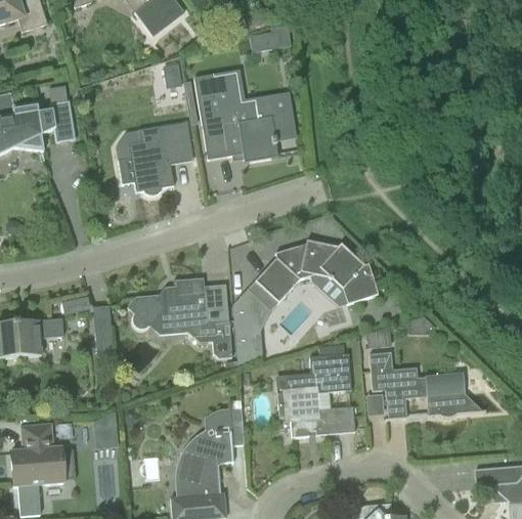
[(0,0),(0,24),(17,18),(22,32),(47,24),(40,0),(23,0),(19,1),(18,0),(0,0)]
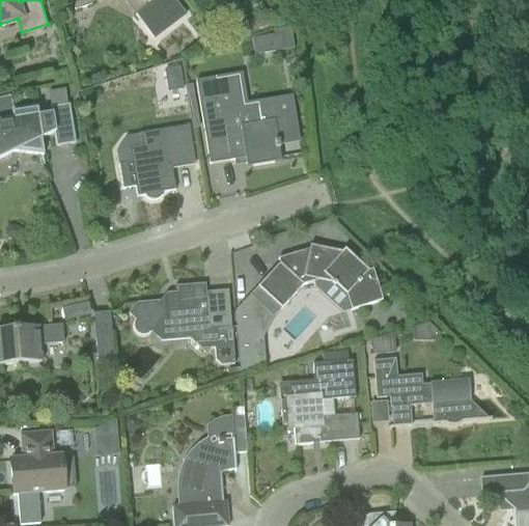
[(136,12),(155,36),(187,11),(177,0),(71,0),(72,5),(76,7),(92,2),(93,0),(143,0),(146,4),(136,12)]
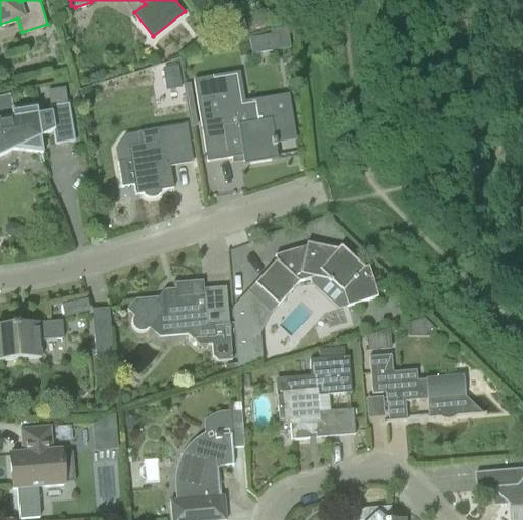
[(286,27),(273,29),(275,47),(289,45),(286,27)]
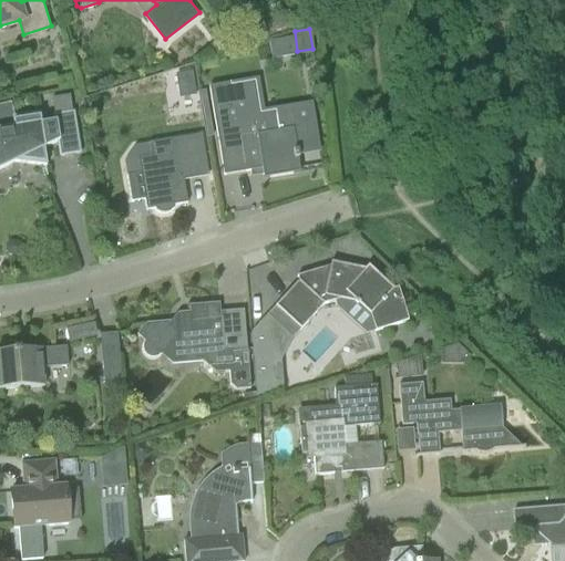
[(195,68),(171,74),(183,87),(198,83),(195,68)]
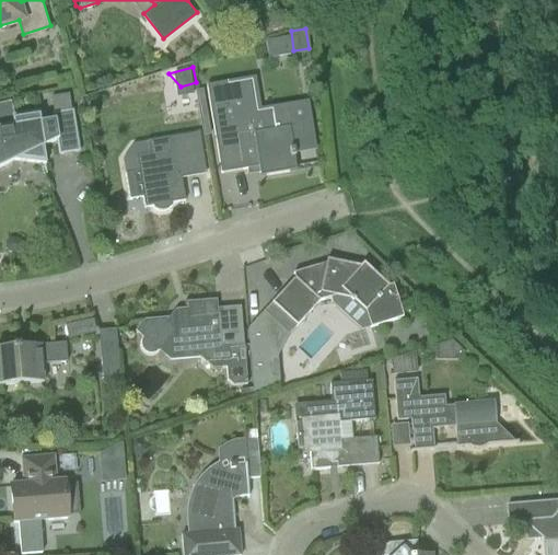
[(260,163),(262,173),(298,166),(294,153),(297,153),(295,147),(310,143),(306,122),(295,124),(292,106),(271,110),(271,105),(262,106),(256,74),(208,82),(222,170),(260,163)]
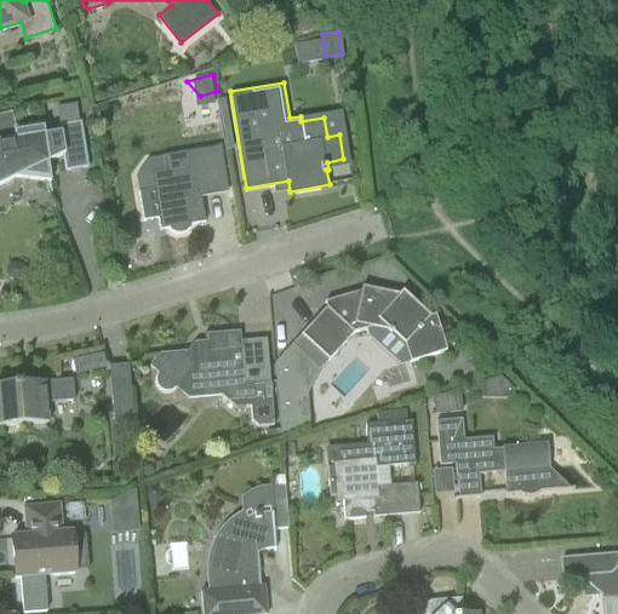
[(78,101),(58,103),(61,122),(81,120),(78,101)]
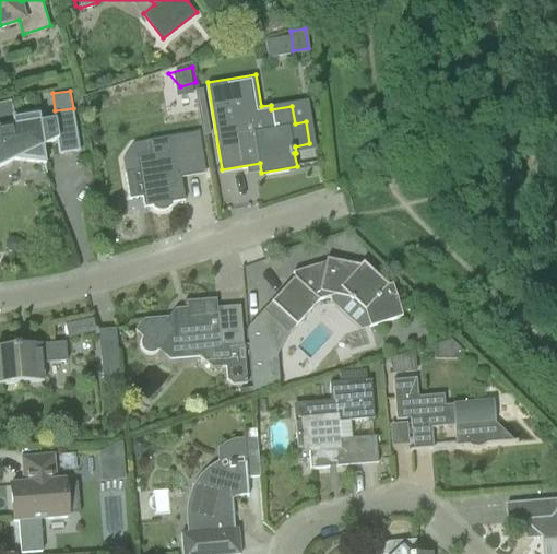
[(0,163),(15,156),(47,161),(44,143),(58,137),(60,151),(80,148),(73,108),(55,110),(55,117),(40,119),(38,108),(14,113),(10,98),(0,101),(0,163)]
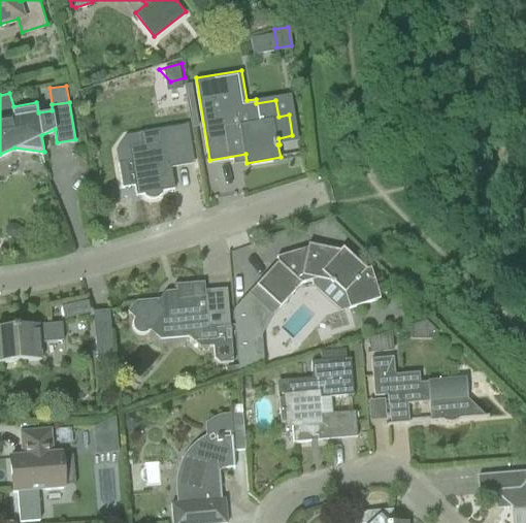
[(139,130),(114,134),(119,161),(123,186),(135,184),(137,193),(145,192),(145,194),(150,195),(153,196),(157,195),(160,194),(163,191),(162,189),(175,187),(171,161),(179,160),(181,163),(194,161),(187,117),(163,121),(163,127),(139,130)]
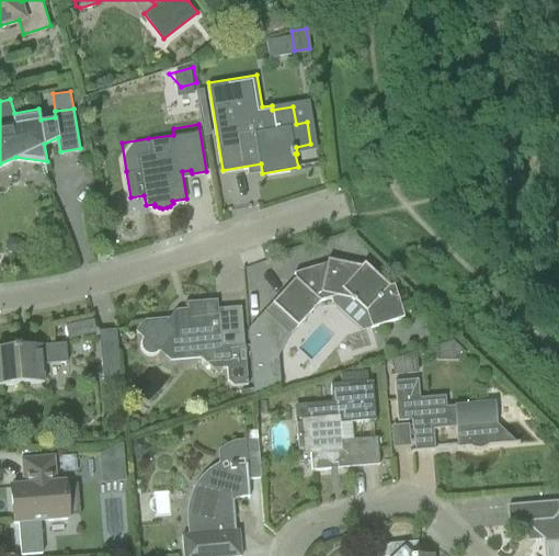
[(286,285),(273,301),(291,317),(298,324),(321,298),(338,293),(355,297),(367,308),(373,325),(405,315),(395,282),(390,283),(381,275),(365,260),(362,263),(337,258),(328,261),(295,271),(296,275),(286,285)]
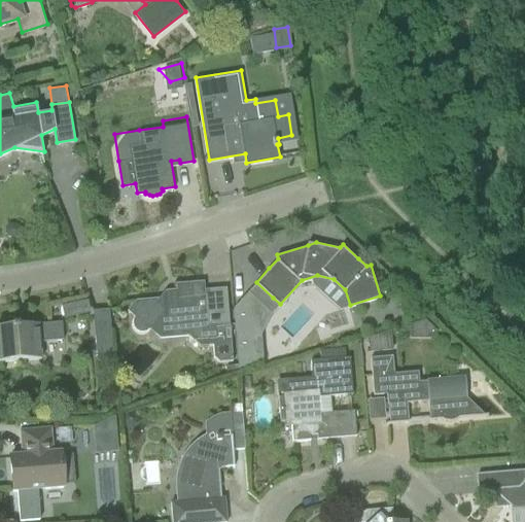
[(131,305),(128,309),(131,311),(137,316),(136,316),(136,317),(135,317),(135,318),(135,319),(134,319),(134,320),(134,321),(134,322),(134,323),(134,324),(134,325),(135,325),(135,326),(135,327),(136,327),(136,328),(137,328),(137,329),(138,329),(138,331),(139,331),(140,331),(140,332),(141,332),(142,332),(143,332),(144,332),(145,332),(146,332),(146,331),(147,331),(148,331),(148,329),(149,329),(149,328),(150,328),(150,327),(187,321),(187,333),(201,344),(213,343),(214,355),(219,359),(234,358),(231,323),(229,306),(228,285),(205,287),(205,279),(176,281),(177,291),(169,292),(166,296),(137,298),(131,305)]
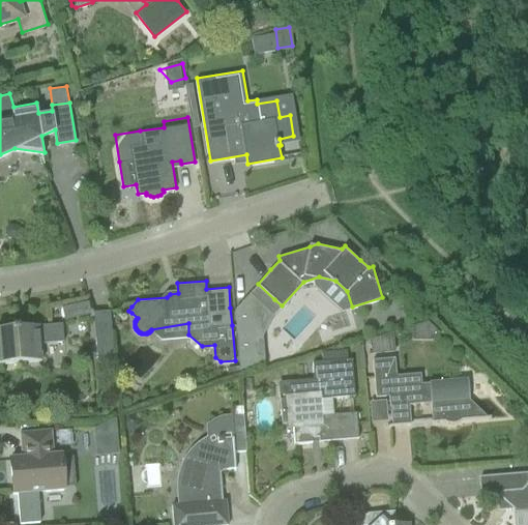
[(251,292),(236,308),(241,369),(265,361),(263,334),(274,314),(251,292)]
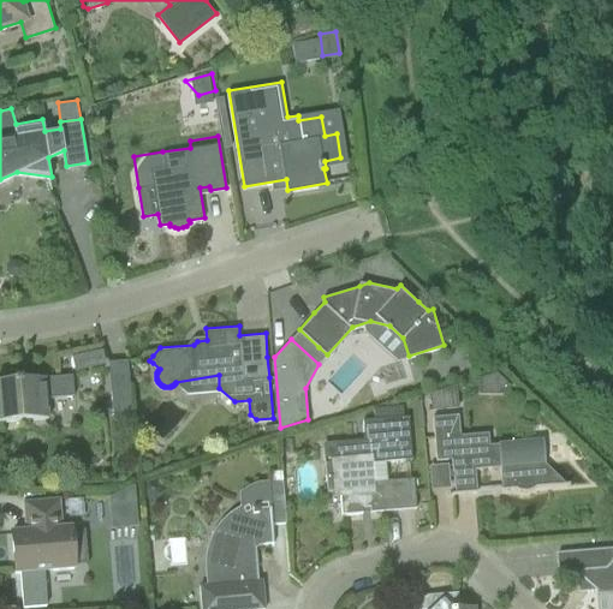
[(0,378),(0,419),(49,416),(47,395),(75,393),(73,372),(0,378)]
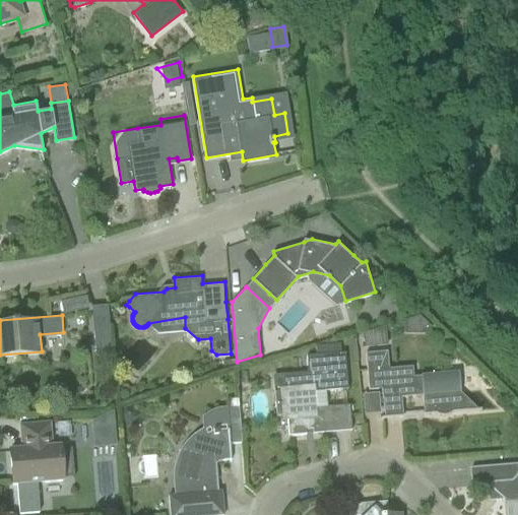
[(387,323),(364,330),(366,344),(388,342),(387,323)]
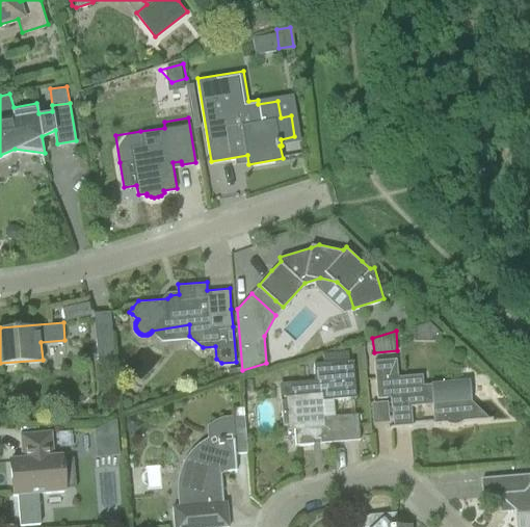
[(113,335),(97,336),(100,369),(116,368),(113,335)]
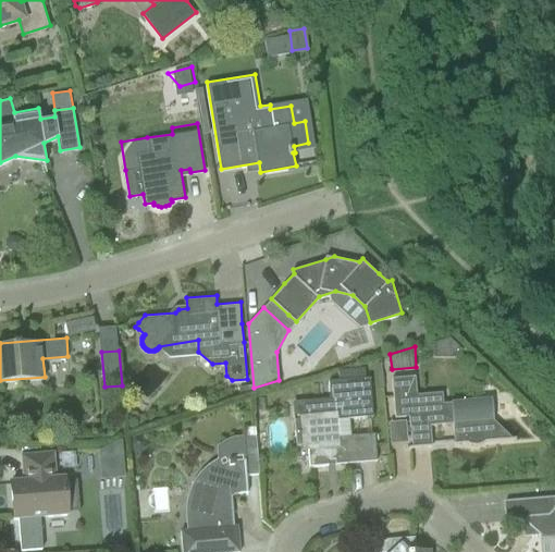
[(366,365),(338,367),(340,378),(367,376),(366,365)]
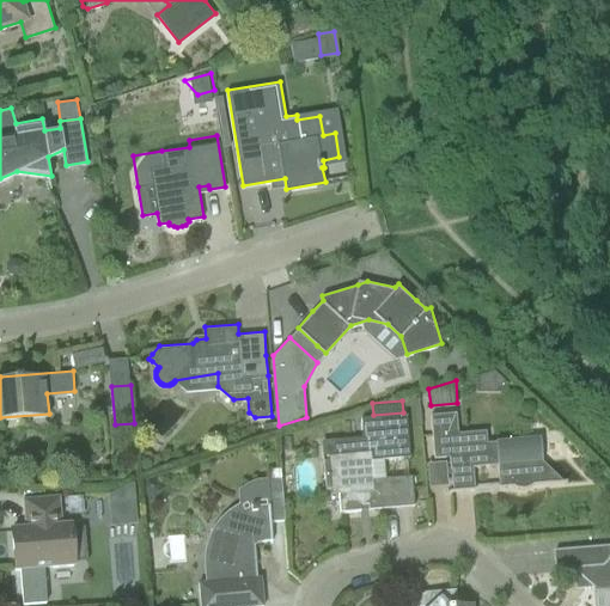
[(534,458),(531,434),(496,438),(496,439),(488,440),(487,428),(459,430),(457,409),(431,411),(435,455),(450,454),(451,464),(452,466),(453,488),(446,489),(446,490),(455,489),(476,487),(474,464),(499,461),(500,484),(499,484),(499,485),(514,484),(516,484),(519,485),(523,487),(524,487),(525,487),(529,485),(531,485),(534,484),(536,482),(568,479),(567,478),(563,478),(543,458),(543,457),(534,458)]
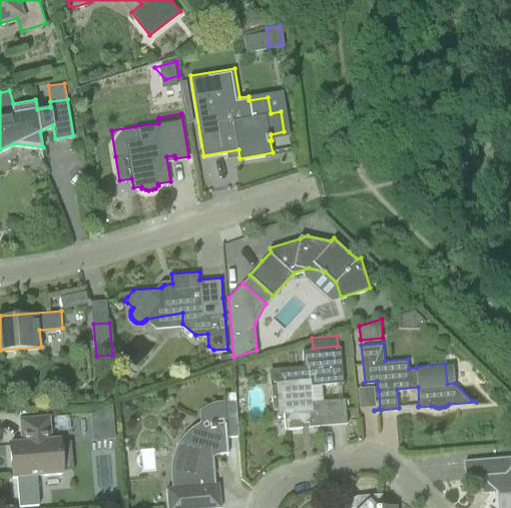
[(281,367),(270,368),(272,385),(272,389),(274,409),(285,408),(286,427),(303,426),(303,421),(310,421),(310,425),(348,422),(346,402),(346,397),(313,400),(311,384),(345,381),(342,346),(338,346),(313,348),(303,349),(305,365),(283,367),(281,367)]
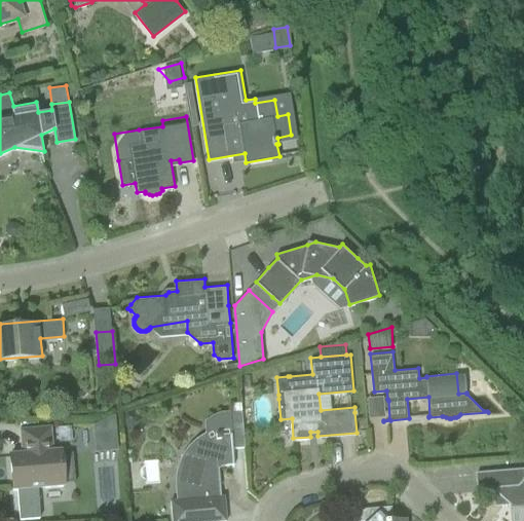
[(233,447),(246,446),(242,409),(230,410),(232,434),(233,447)]
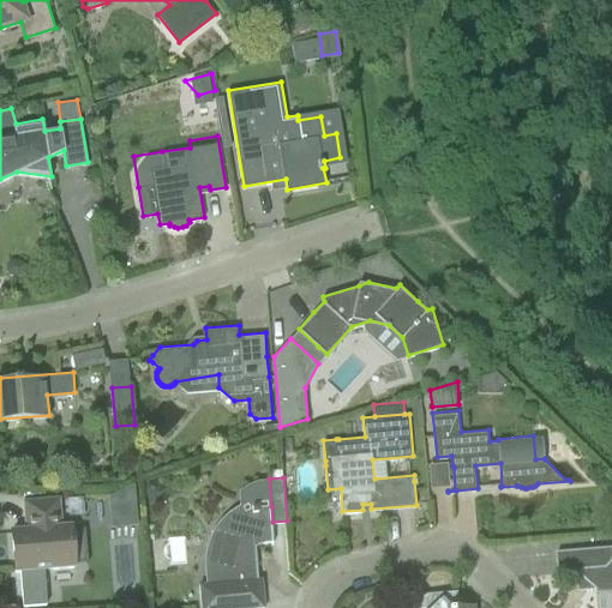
[(149,479),(144,486),(149,494),(157,494),(162,486),(157,479),(149,479)]
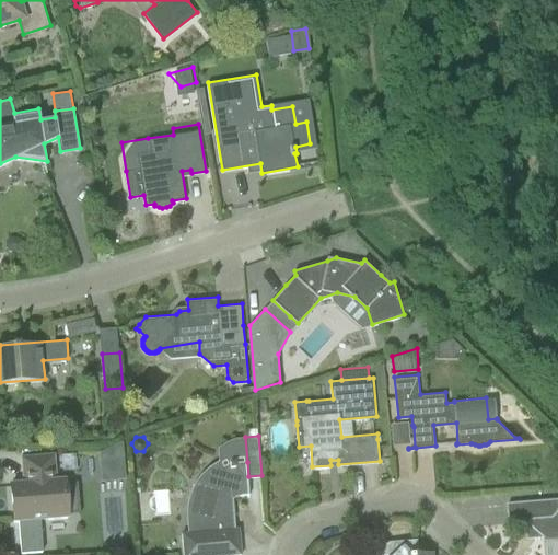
[(124,440),(100,450),(100,455),(125,453),(124,440)]
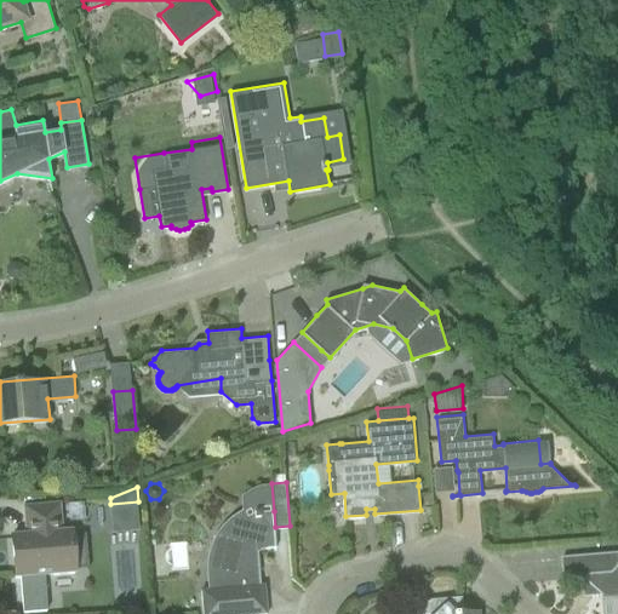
[(28,532),(13,534),(17,574),(21,574),(24,610),(47,609),(45,572),(75,569),(72,528),(62,529),(59,501),(50,503),(26,504),(28,532)]
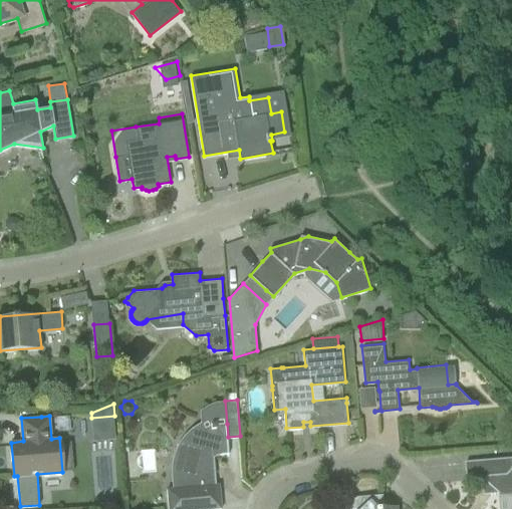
[(174,487),(168,488),(169,508),(198,508),(209,508),(222,507),(220,483),(216,483),(215,468),(213,468),(212,457),(217,454),(223,452),(229,452),(228,437),(227,424),(204,426),(204,421),(185,434),(179,444),(182,486),(174,487)]
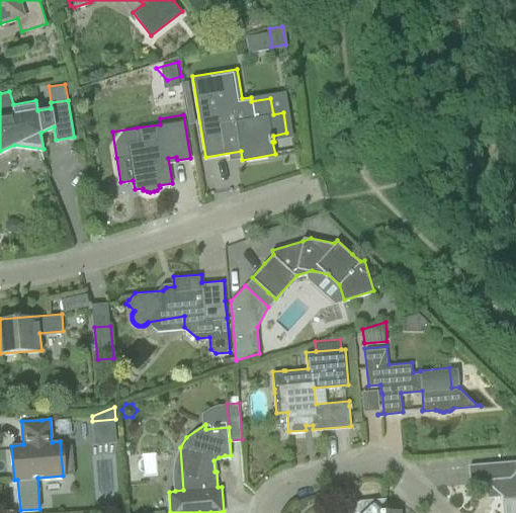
[(471,481),(487,480),(504,495),(505,512),(515,512),(515,459),(470,463),(471,481)]
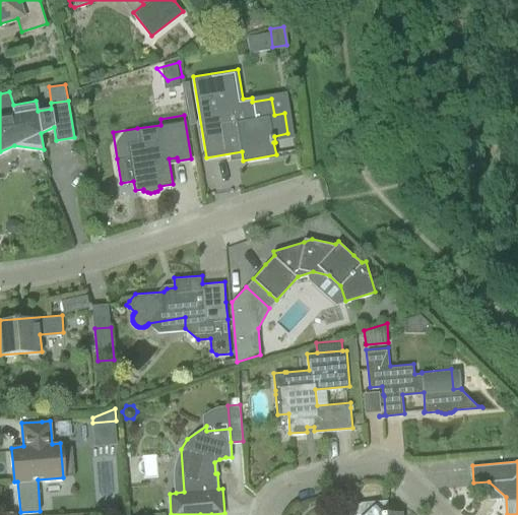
[(389,498),(353,502),(354,514),(401,514),(401,512),(390,513),(389,498)]
